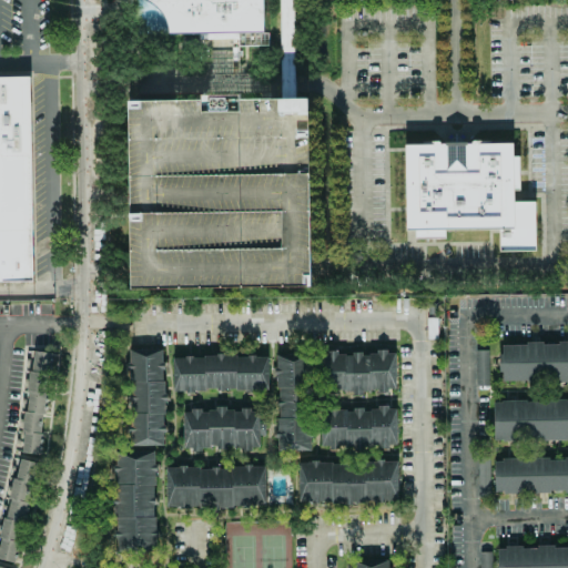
[(277,0),(279,24),(184,28),(164,34),(135,36),(135,0),(277,0)]
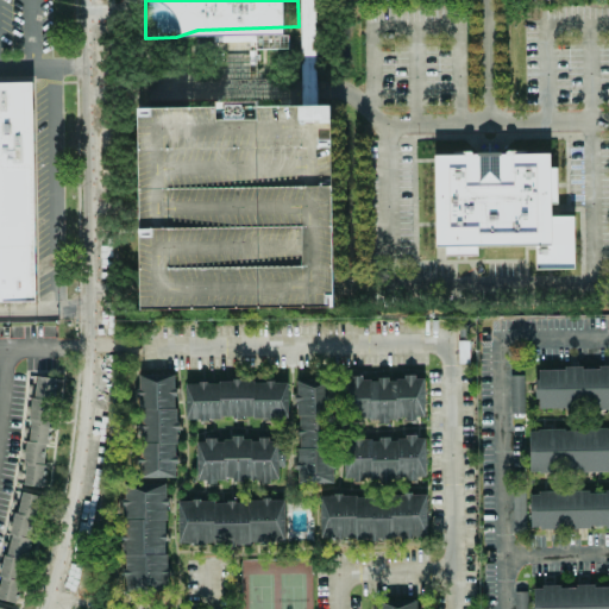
[(299,0),(300,121),(330,120),(330,105),(315,105),(314,0),(299,0)]
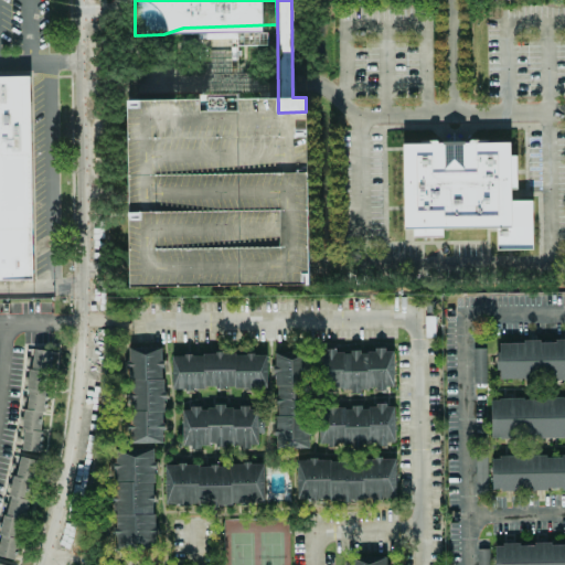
[(0,76),(30,76),(32,279),(0,279),(0,76)]
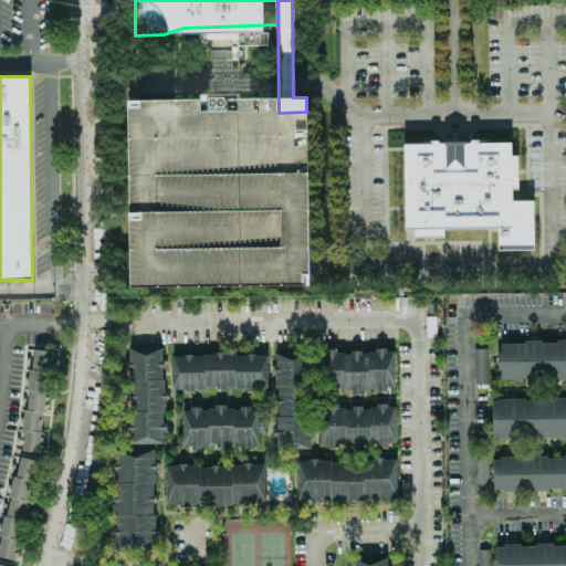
[(127,101),(201,100),(201,94),(241,94),(241,98),(308,97),(312,284),(130,287),(127,101)]
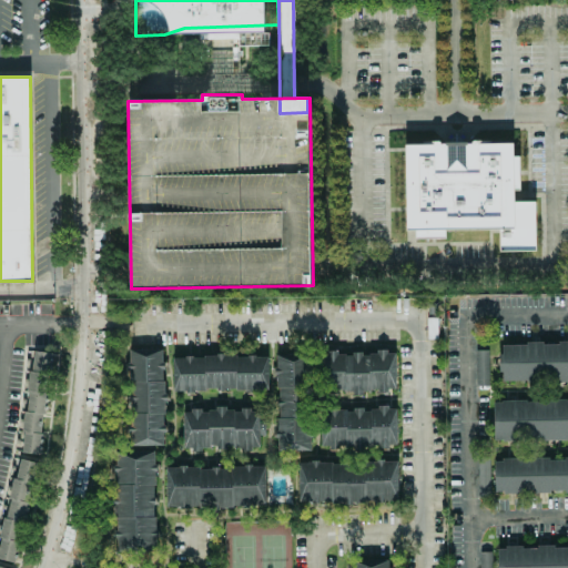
[(404,144),(405,230),(415,230),(415,239),(445,237),(445,230),(498,229),(498,251),(535,251),(534,201),(513,201),(513,190),(515,190),(514,143),(404,144)]
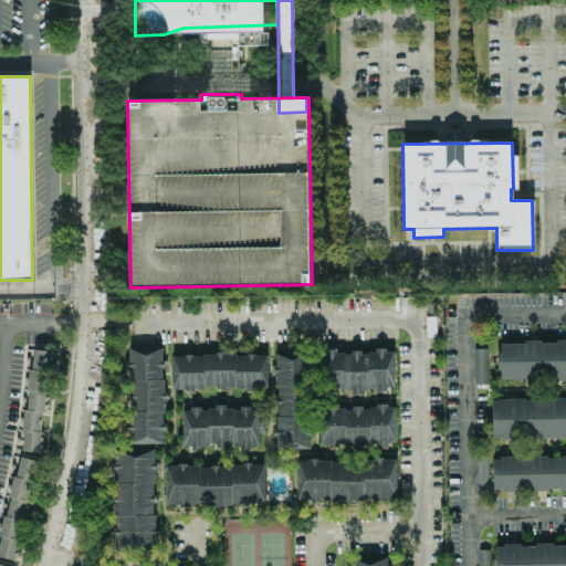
[(565,343),(501,345),(502,381),(565,380),(565,343)]
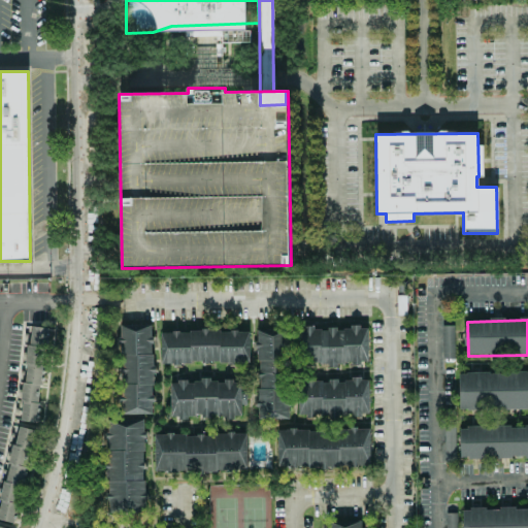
[(47,328),(29,325),(18,420),(36,422),(47,328)]
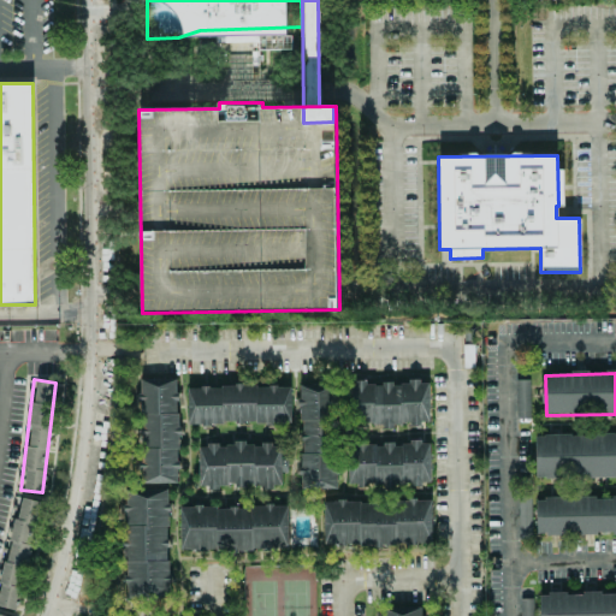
[(140,483),(178,483),(177,379),(140,379),(140,483)]
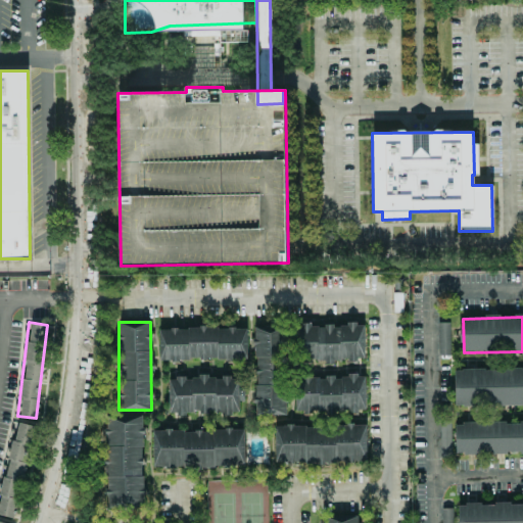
[(438,353),(449,353),(449,322),(437,323),(438,353)]
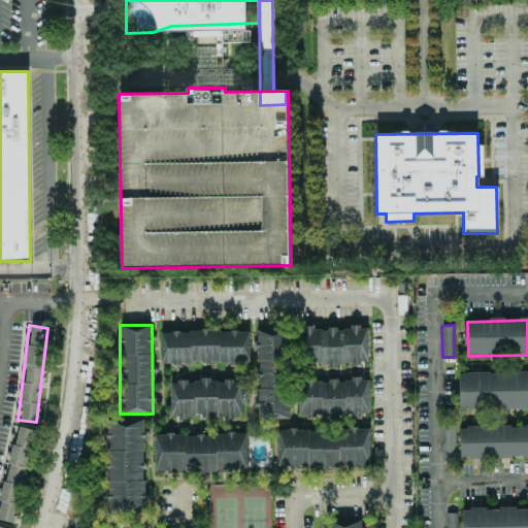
[(300,365),(367,364),(366,327),(300,328),(300,365)]
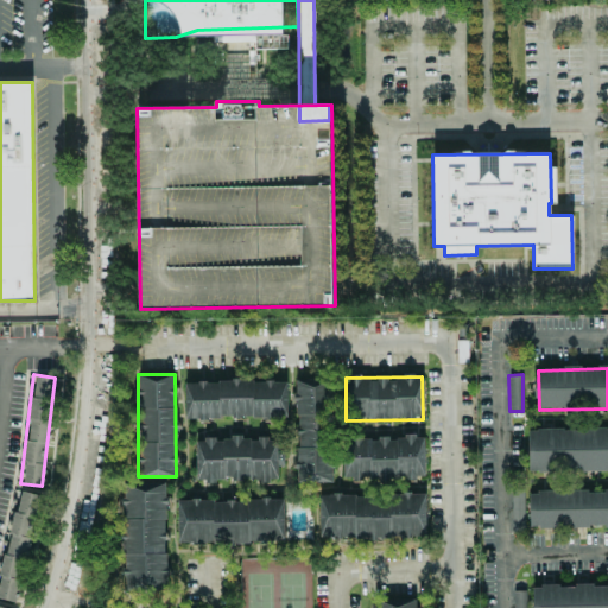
[(286,418),(286,380),(184,381),(184,418),(286,418)]
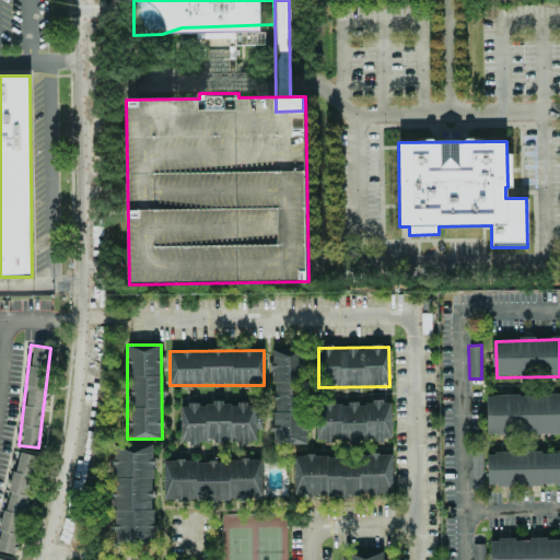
[(304,444),(305,406),(298,406),(298,350),(273,350),(271,444),(304,444)]
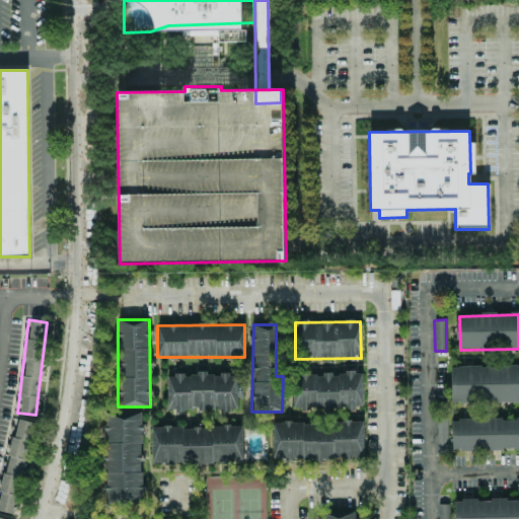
[(518,369),(454,371),(455,404),(518,403),(518,369)]
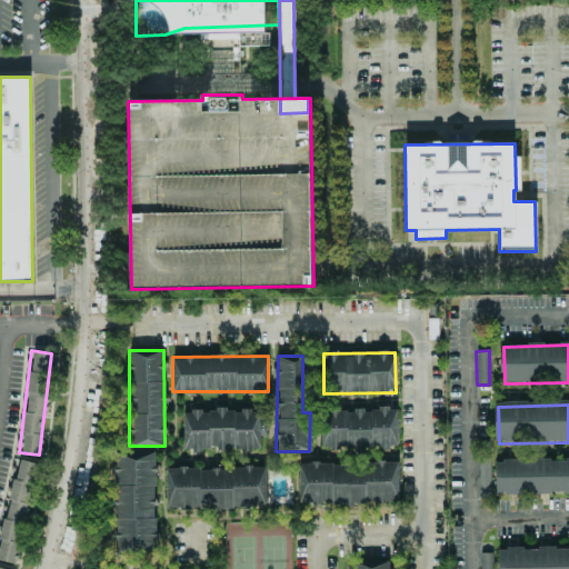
[(397,448),(396,408),(320,410),(321,450),(397,448)]
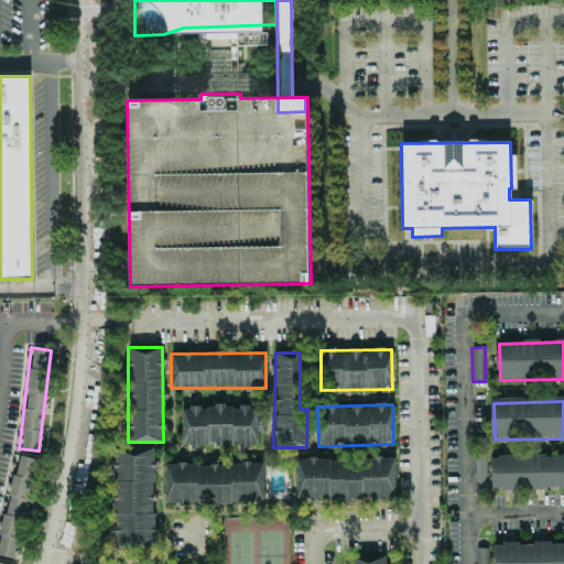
[(181,447),(257,445),(257,425),(260,425),(259,405),(180,408),(181,447)]
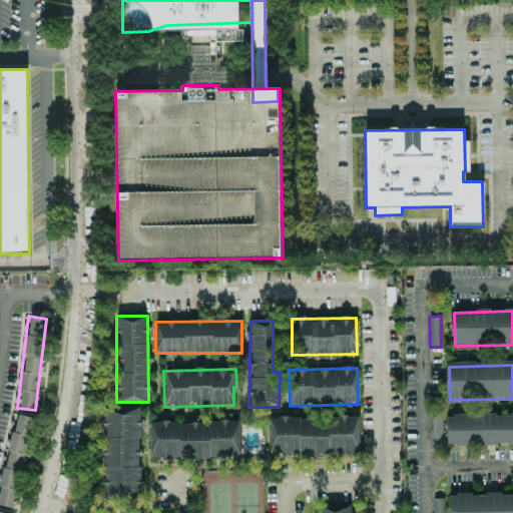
[(105,499),(141,498),(138,407),(101,409),(105,499)]
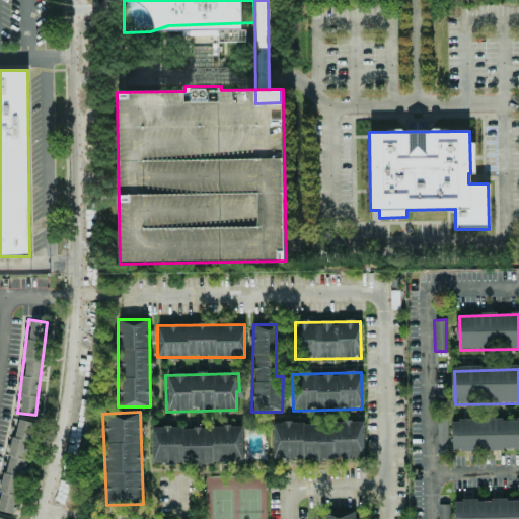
[(518,448),(518,418),(451,420),(451,450),(518,448)]
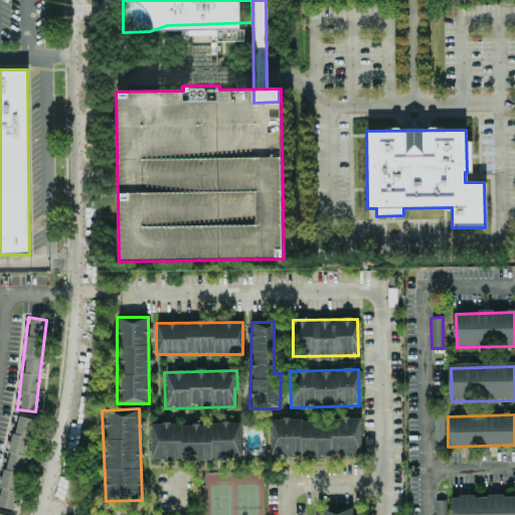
[(0,507),(13,510),(33,419),(15,415),(0,485),(0,507)]
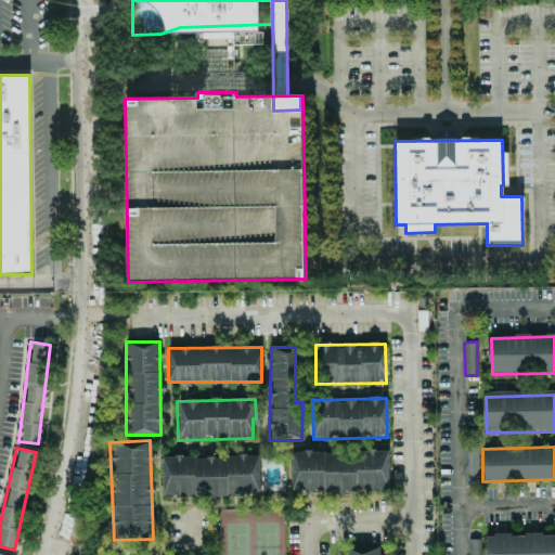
[(388,451),(291,451),(291,491),(388,491),(388,451)]
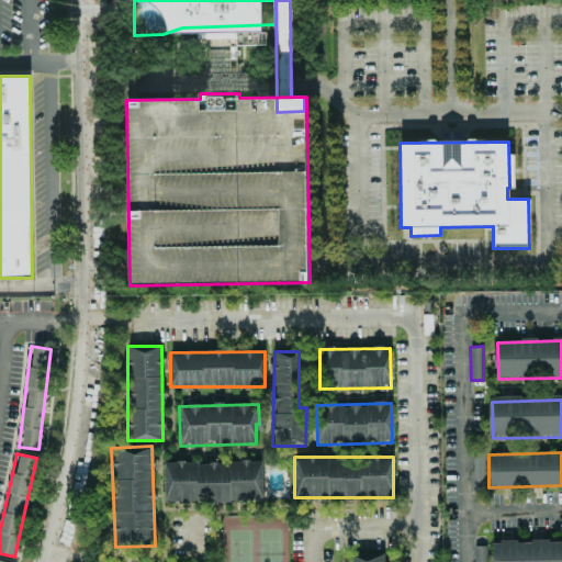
[(164,503),(262,501),(262,461),(163,462),(164,503)]
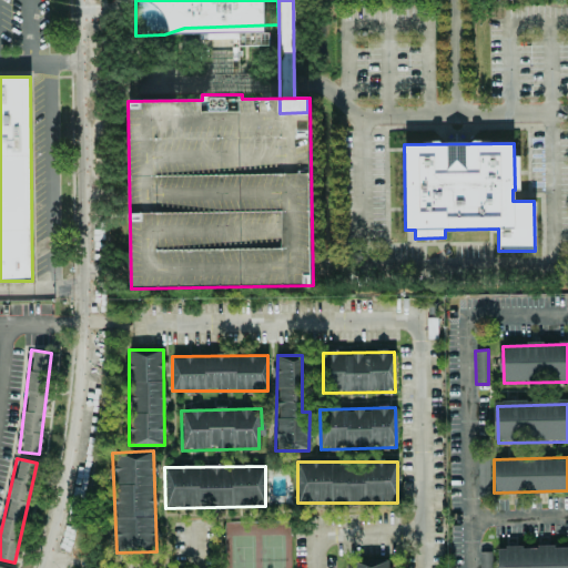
[(567,567),(567,545),(497,546),(496,567),(567,567)]
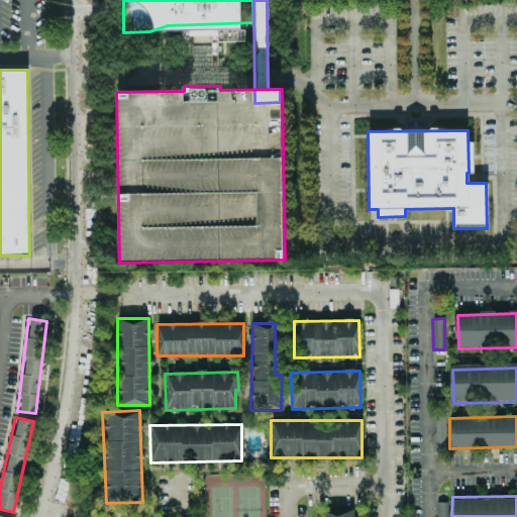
[(436,516),(446,516),(446,503),(436,503),(436,516)]
